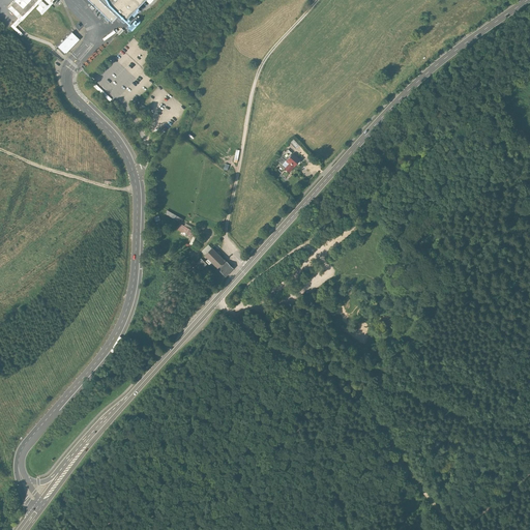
[(52,0),(13,0),(7,7),(18,18),(12,24),(16,27),(40,0),(43,0),(49,4),(52,0)]
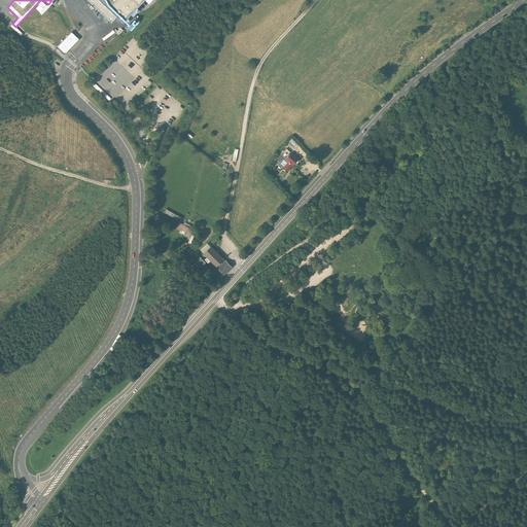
[(101,0),(88,0),(111,22),(117,15),(101,0)]
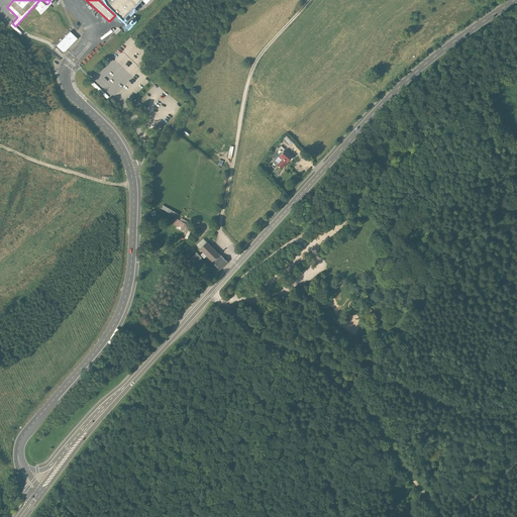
[(99,0),(115,15),(118,17),(122,21),(141,1),(146,5),(150,0),(99,0)]
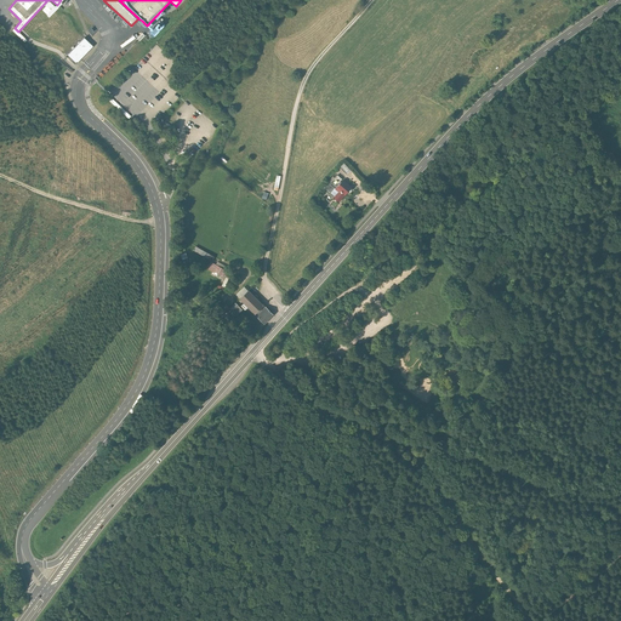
[(84,38),(67,56),(77,64),(79,62),(93,46),(84,38)]
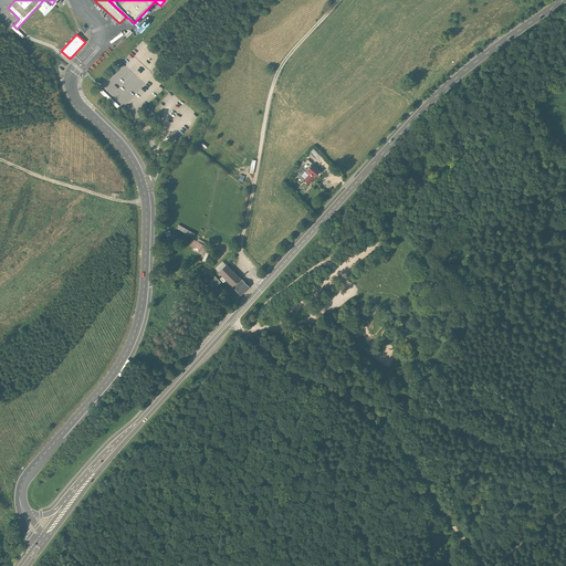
[(321,171),(313,165),(305,173),(301,168),(297,173),(301,176),(300,177),(308,185),(321,171)]
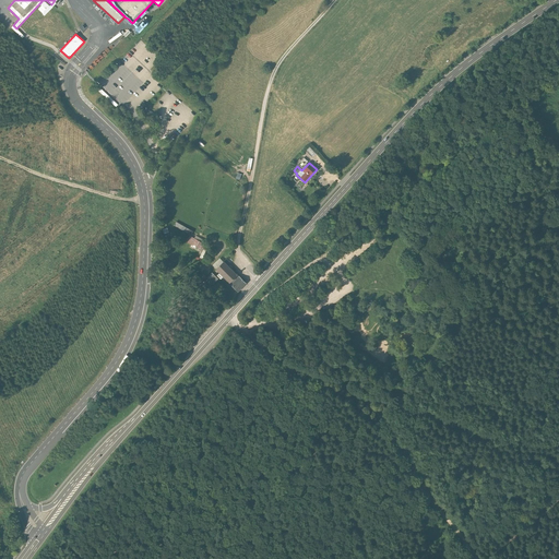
[(202,244),(190,237),(187,242),(199,249),(202,244)]
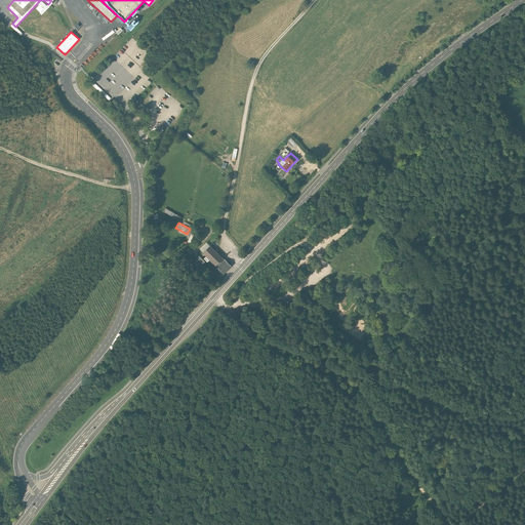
[(210,246),(203,253),(217,267),(225,259),(210,246)]
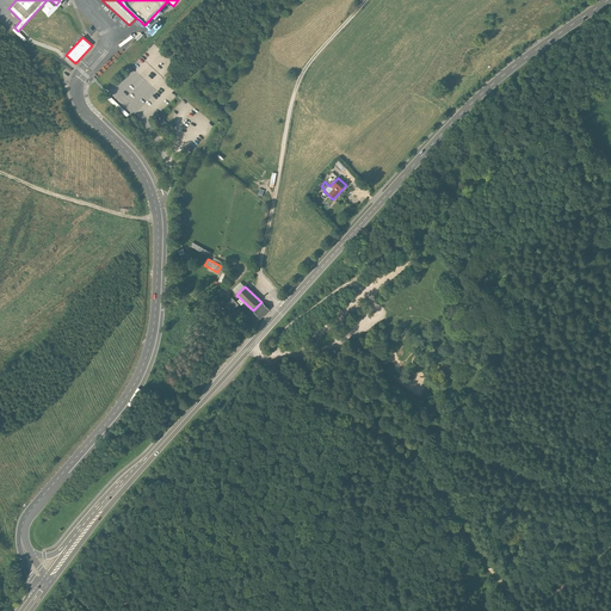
[(235,309),(241,304),(236,300),(230,304),(235,309)]
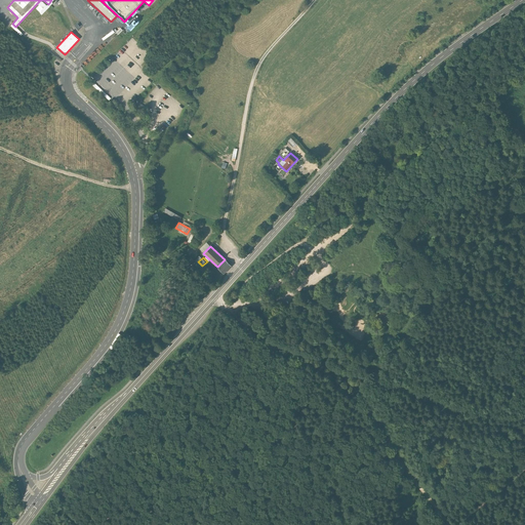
[(216,268),(224,275),(232,266),(225,259),(217,267),(216,268)]
